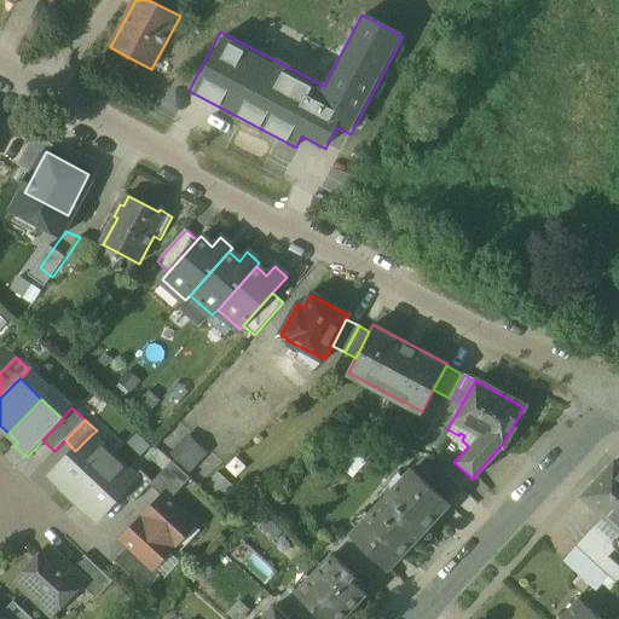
[(189,431),(169,450),(189,469),(208,450),(189,431)]
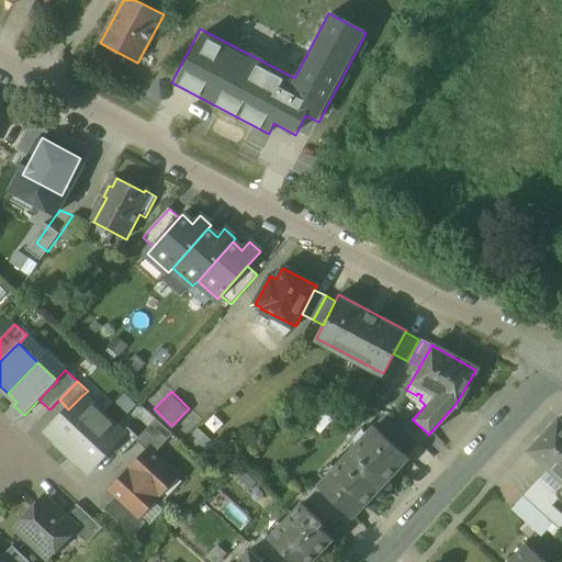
[(388,391),(374,405),(389,418),(402,404),(388,391)]
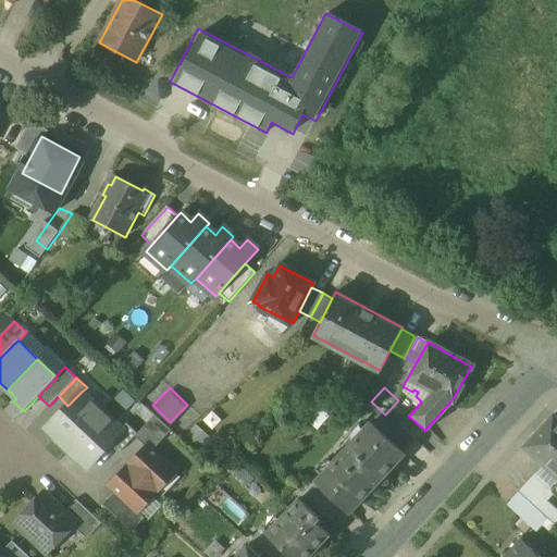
[(317,390),(297,411),(317,430),(336,408),(317,390)]
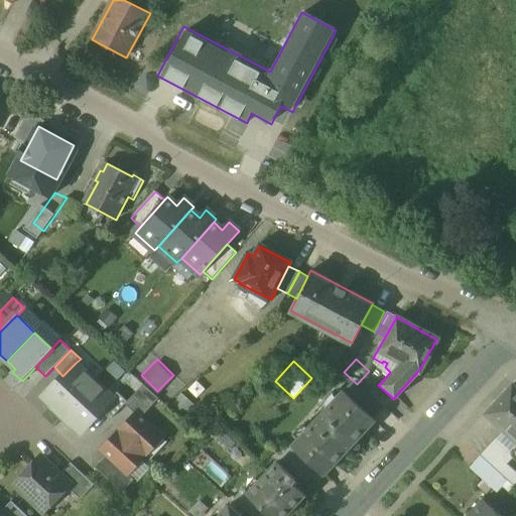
[(62,376),(42,397),(50,404),(50,407),(60,417),(94,381),(76,363),(62,376)]
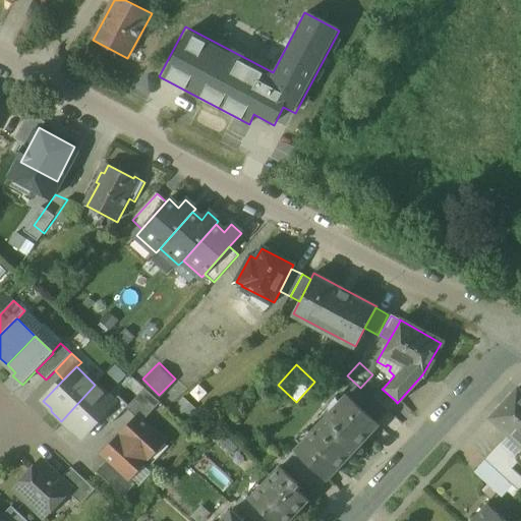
[(95,385),(61,421),(71,430),(73,430),(81,438),(114,403),(95,385)]
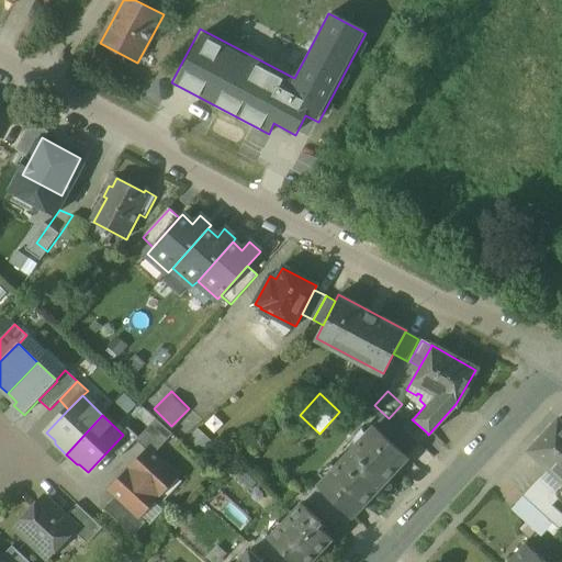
[(411,417),(400,428),(417,444),(427,433),(412,419),(413,419),(411,417)]
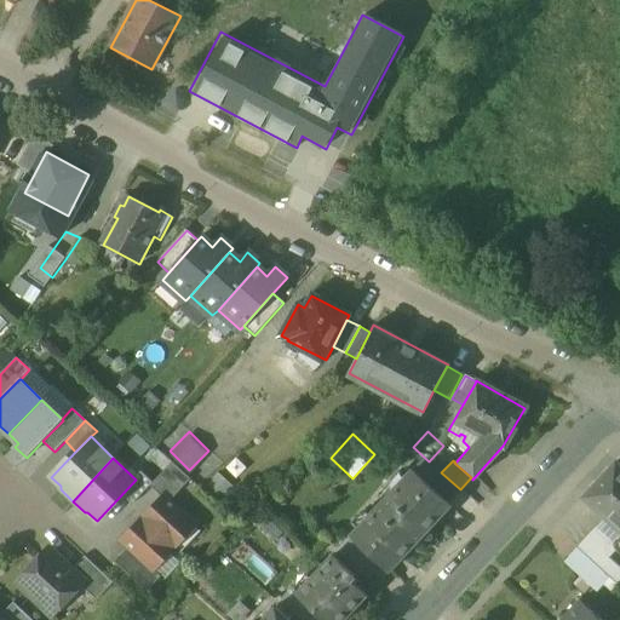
[(172,463),(150,486),(162,498),(165,495),(171,501),(190,480),(172,463)]
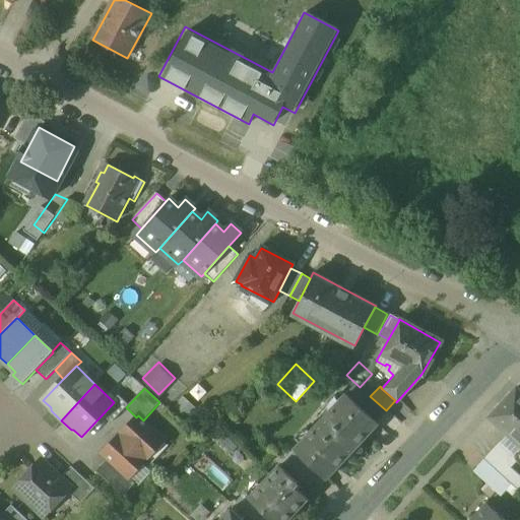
[(519,389),(517,388),(490,417),(519,445),(519,389)]
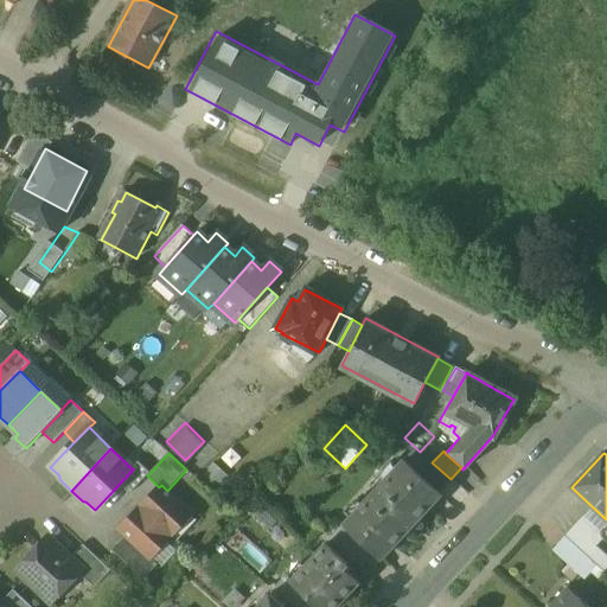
[(432,462),(428,460),(420,470),(442,490),(451,479),(432,462)]
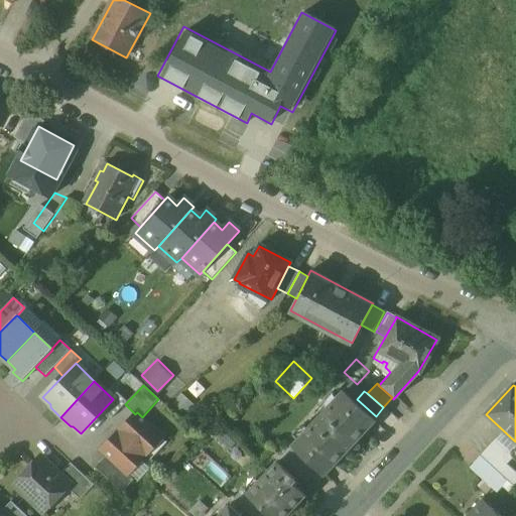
[(344,392),(292,446),(324,476),(375,420),(344,392)]
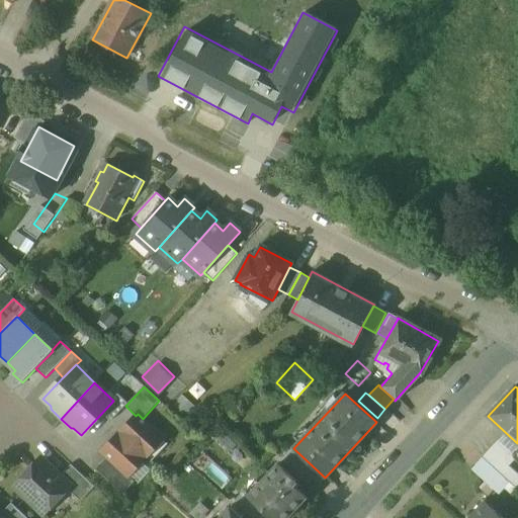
[(143,419),(138,414),(136,416),(119,433),(146,457),(164,438),(143,419)]
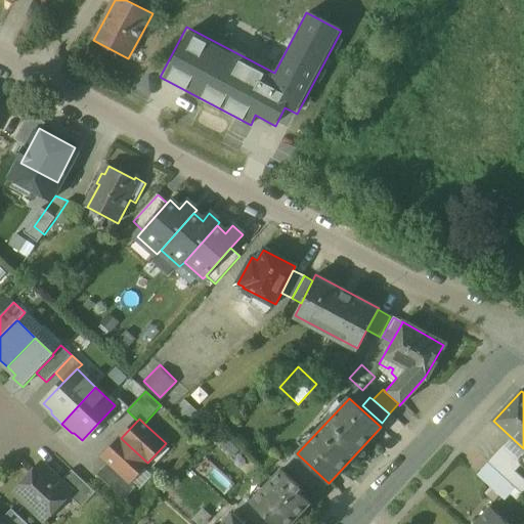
[(147,463),(121,438),(102,457),(108,463),(130,482),(147,463)]
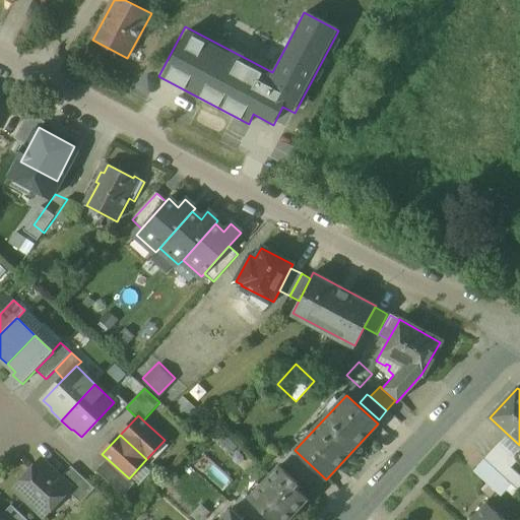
[(519,458),(502,442),(484,459),(503,476),(519,458)]
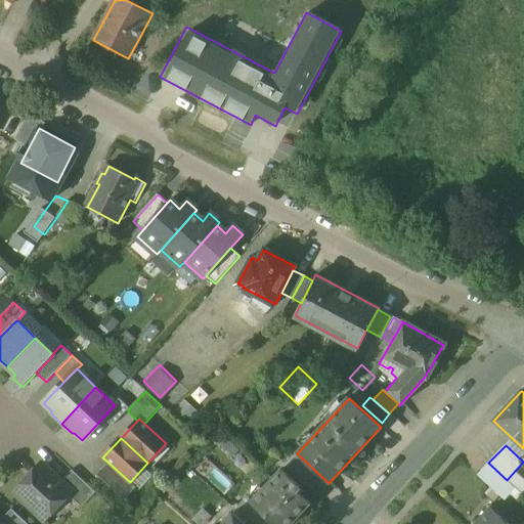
[(130,482),(108,463),(97,475),(124,500),(136,487),(130,482)]
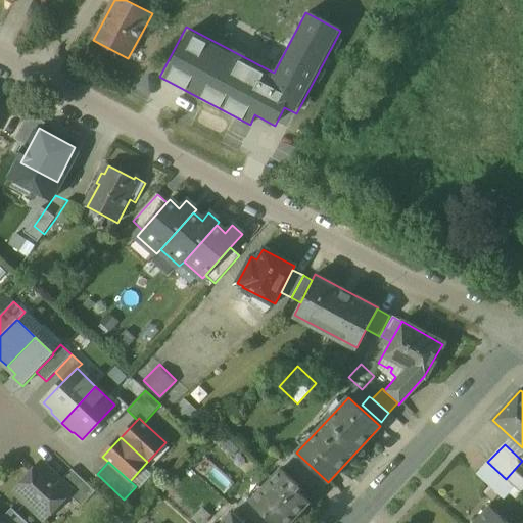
[(506,479),(487,462),(476,476),(503,501),(509,493),(515,500),(521,492),(506,479)]
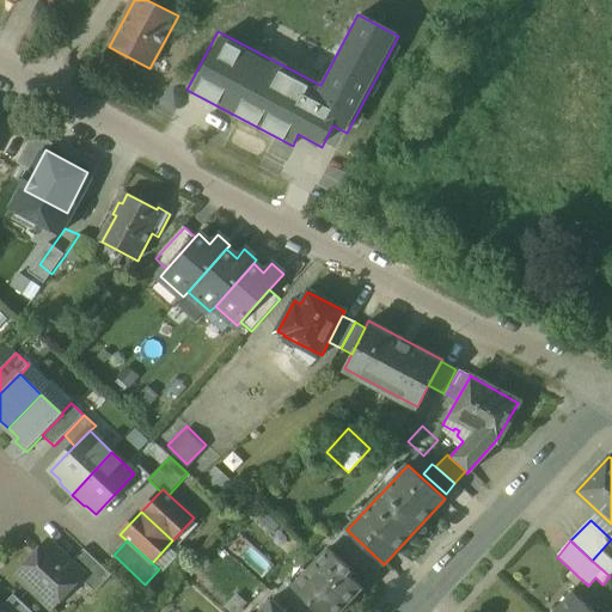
[(71,563),(48,542),(17,575),(51,607),(80,579),(83,575),(71,563)]
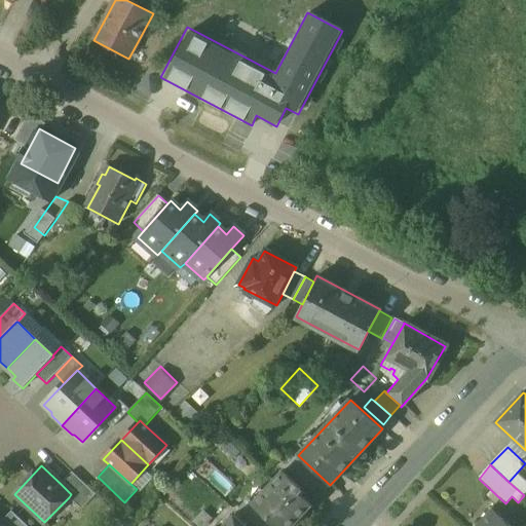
[(96,494),(72,472),(61,484),(71,494),(69,497),(82,510),(96,494)]
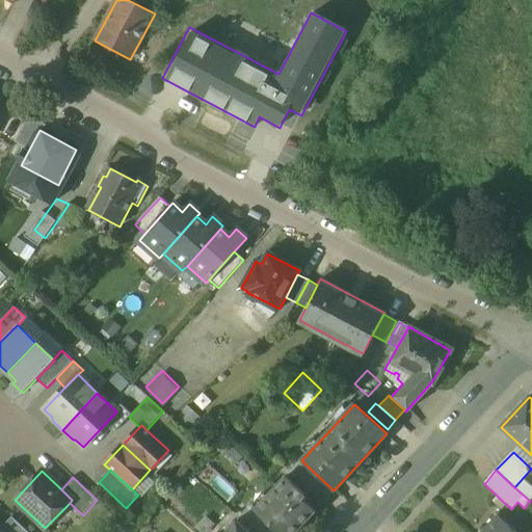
[(301,496),(283,479),(254,511),(275,531),(292,531),(312,511),(298,499),(301,496)]
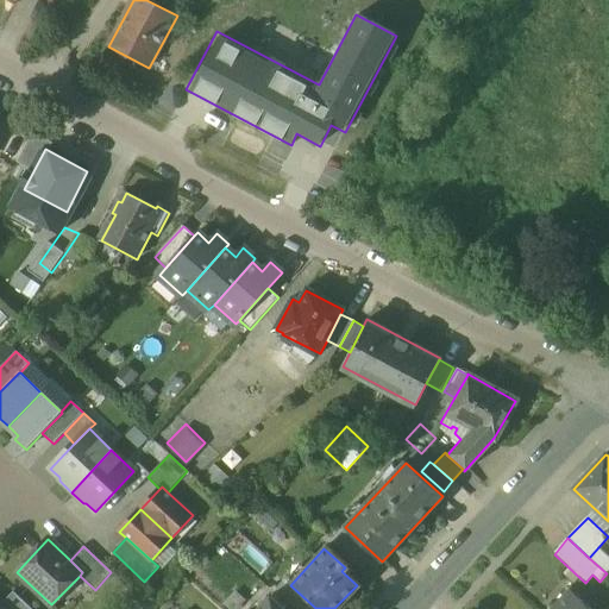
[(590,608),(570,590),(552,608),(590,608)]
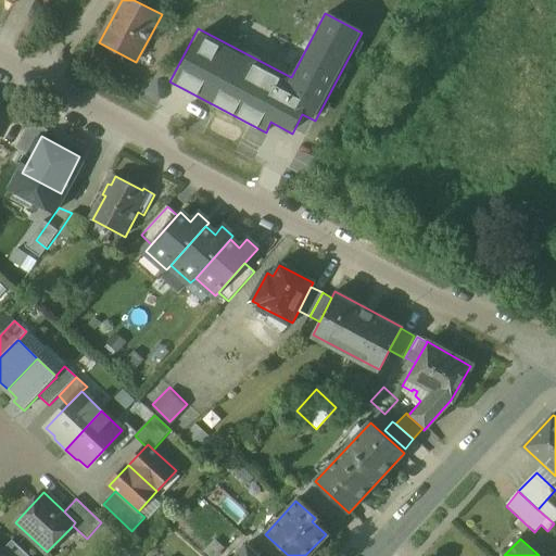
[(28,555),(12,541),(1,552),(4,555),(28,555)]
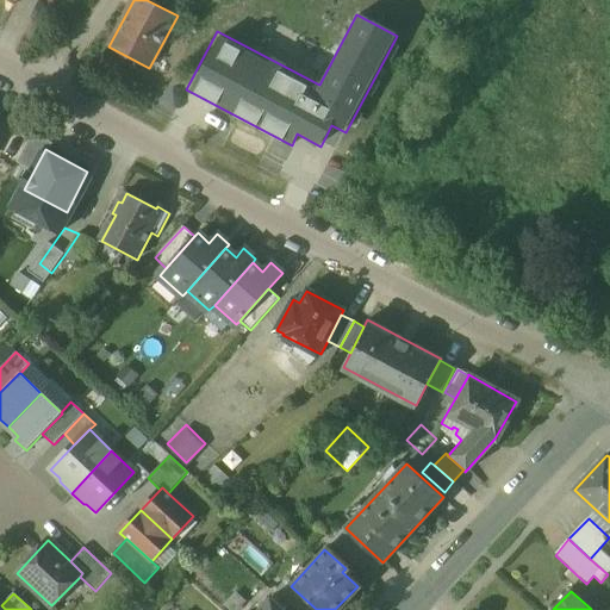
[(285,609),(271,597),(257,609),(285,609)]
